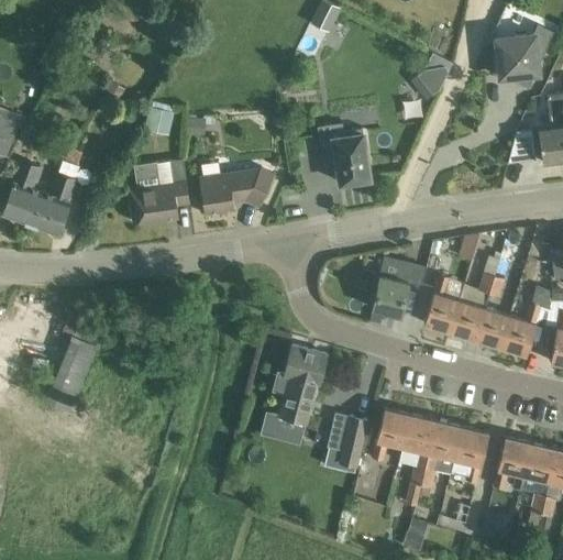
[(495,37),(497,57),(499,79),(514,77),(530,85),(536,75),(539,75),(539,67),(553,33),(537,25),(534,33),(495,37)]
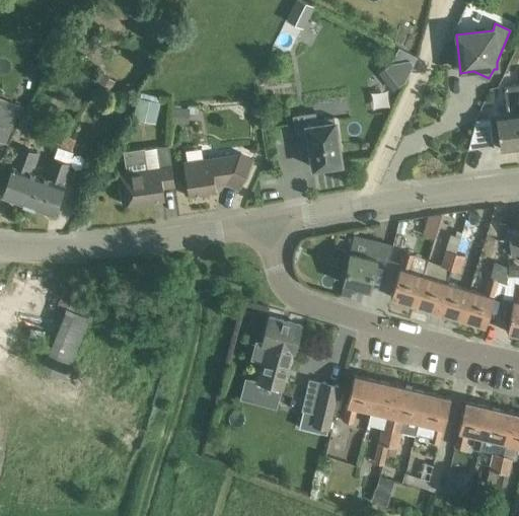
[(412,71),(408,66),(388,71),(402,89),(412,71)]
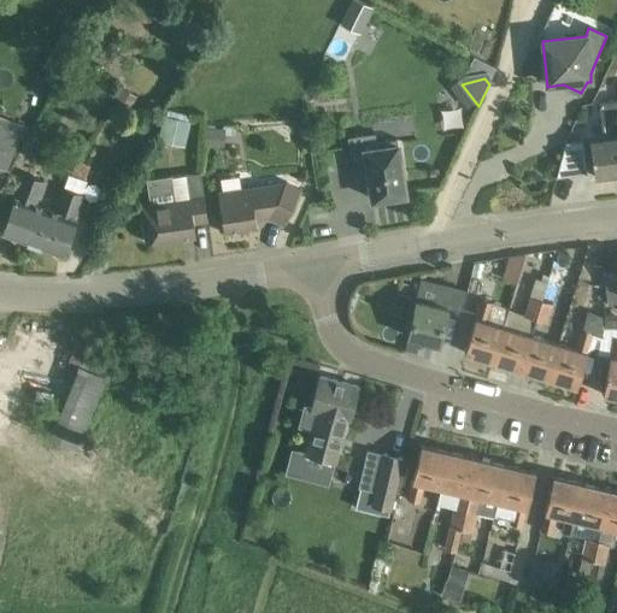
[(117,99),(130,107),(135,99),(121,92),(117,99)]
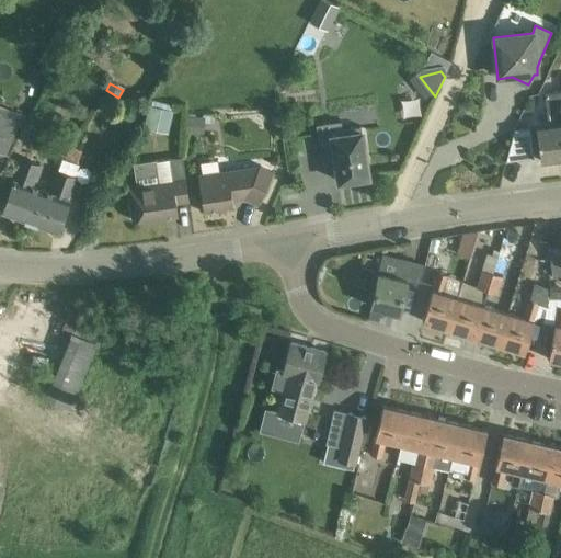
[(560,159),(560,94),(545,97),(549,128),(536,129),(537,132),(530,132),(533,157),(539,157),(540,163),(541,163),(541,162),(560,159)]
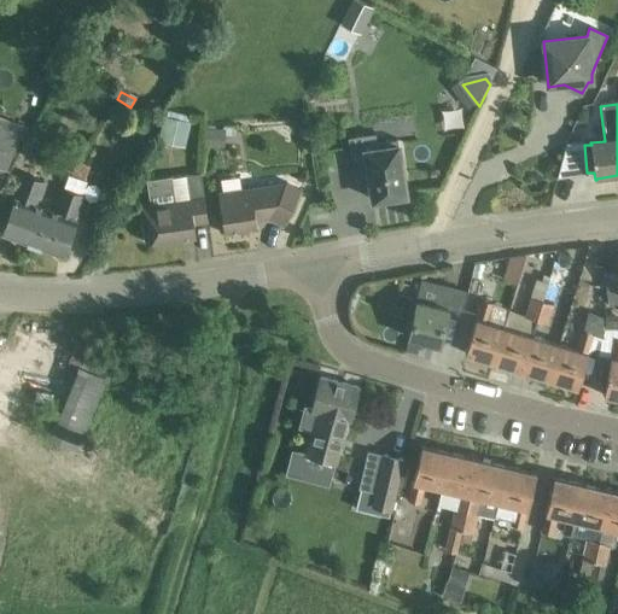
[(444,111),(445,128),(464,128),(462,110),(444,111)]
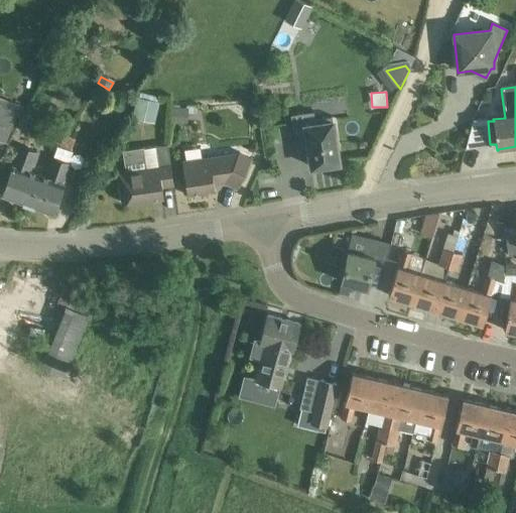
[(0,140),(6,143),(16,117),(20,119),(24,109),(0,100),(0,140)]
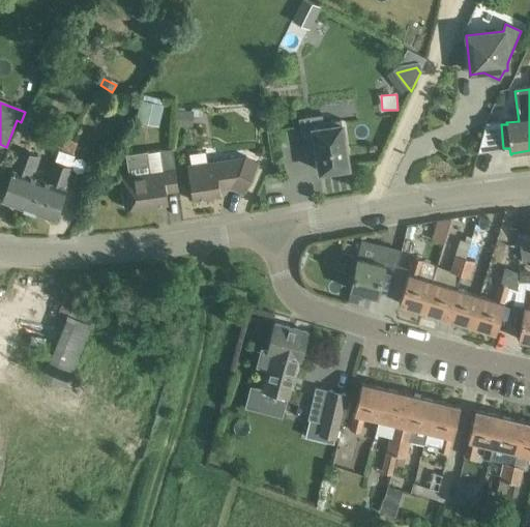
[(137,123),(158,129),(164,108),(142,103),(137,123)]
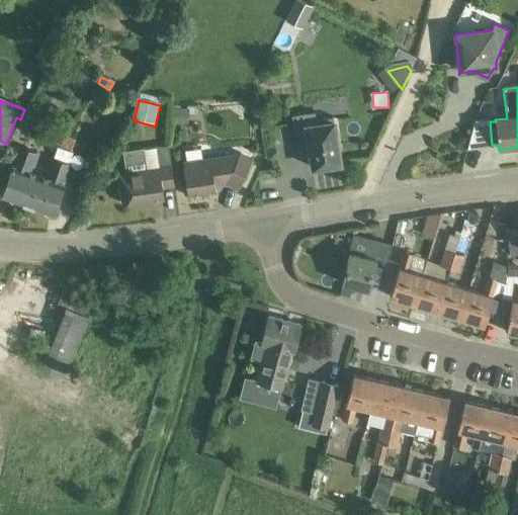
[(18,126),(34,136),(46,113),(29,105),(18,126)]
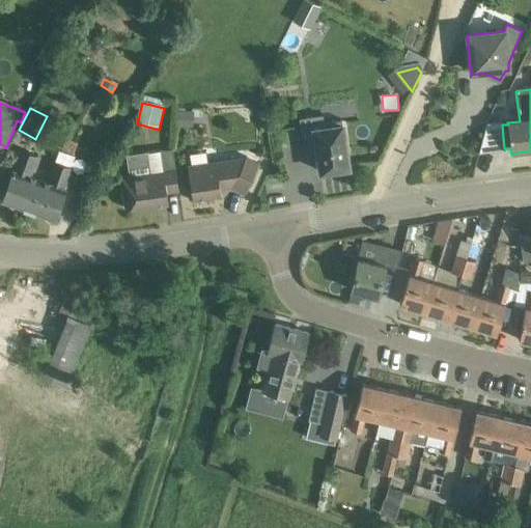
[(193,130),(194,114),(176,113),(175,129),(193,130)]
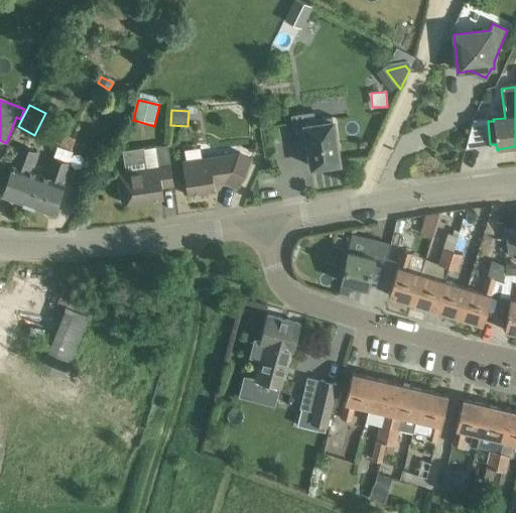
[(309,143),(312,163),(345,157),(339,120),(334,120),(333,116),(315,119),(314,112),(292,116),(297,145),(309,143)]
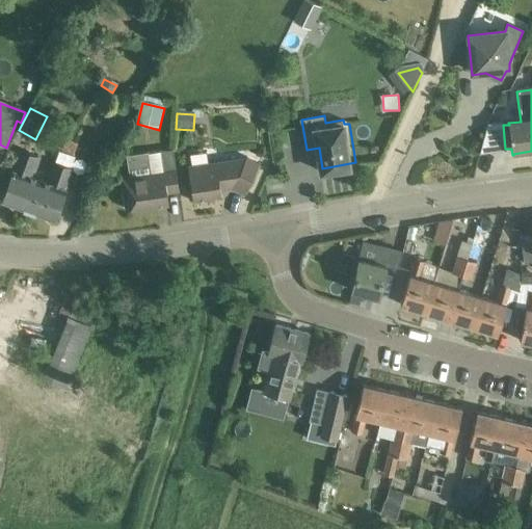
[(502,124),(488,125),(480,154),(505,152),(505,149),(503,125),(502,124)]
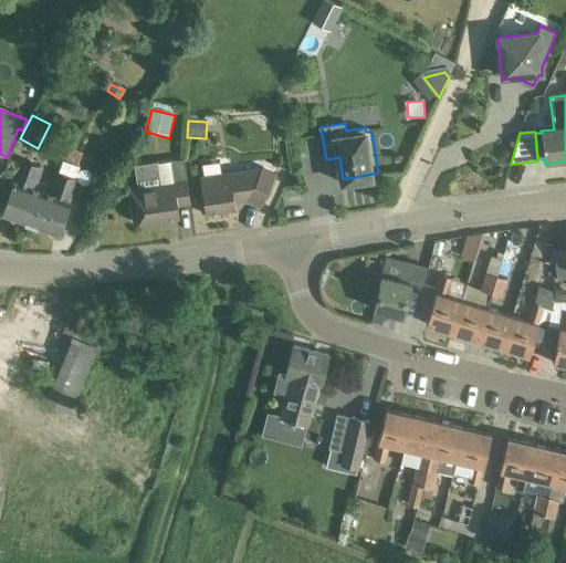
[(60,162),(65,148),(53,143),(48,156),(60,162)]
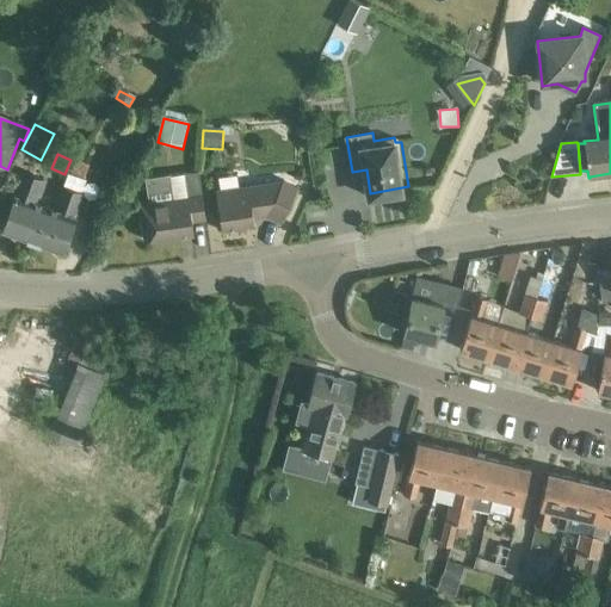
[(84,179),(88,167),(75,161),(71,173),(84,179)]
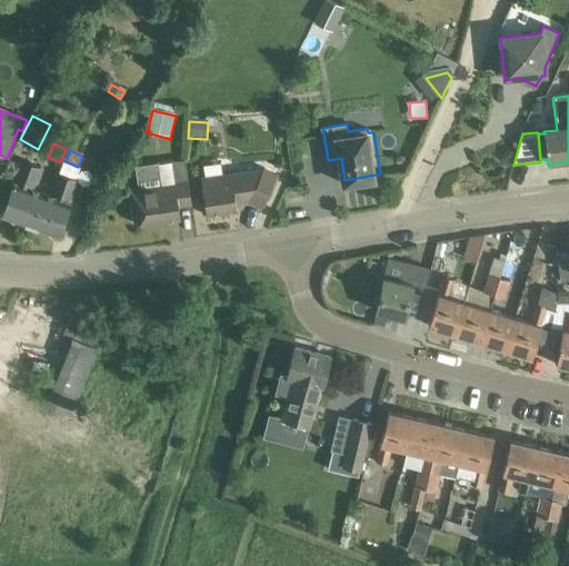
[(1,217),(31,228),(43,192),(35,189),(42,169),(22,161),(9,197),(1,217)]
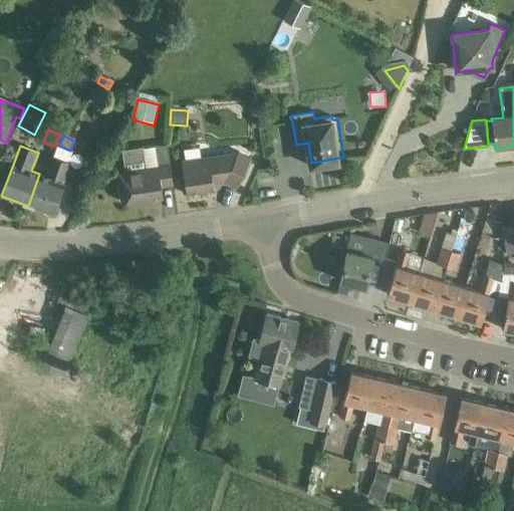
[(168,147),(122,153),(124,173),(117,174),(121,204),(163,198),(162,188),(173,186),(168,147)]
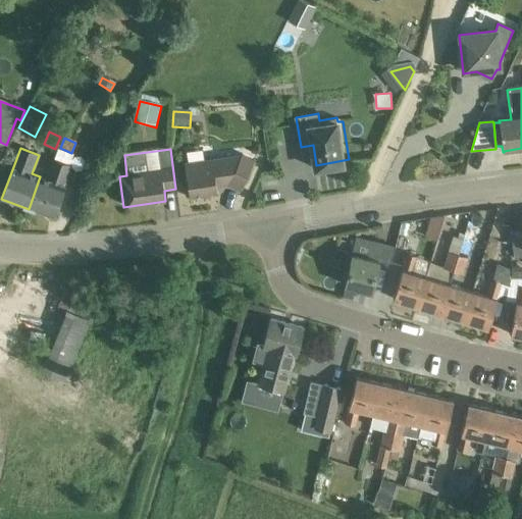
[(188,165),(186,166),(187,172),(190,198),(217,194),(216,188),(227,187),(241,192),(255,163),(244,157),(204,163),(203,152),(186,154),(188,165)]
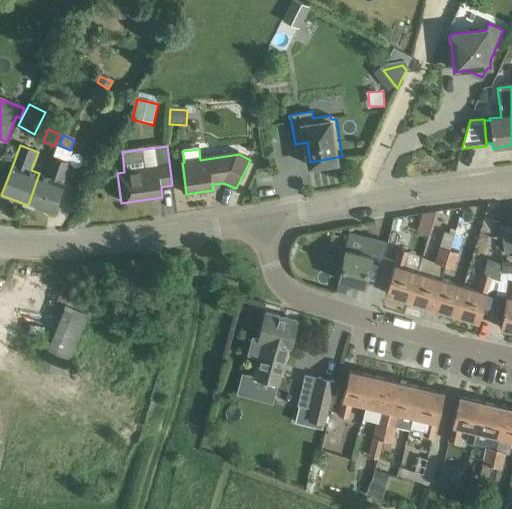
[(39,173),(28,205),(53,214),(64,183),(61,182),(68,163),(53,158),(46,176),(39,173)]
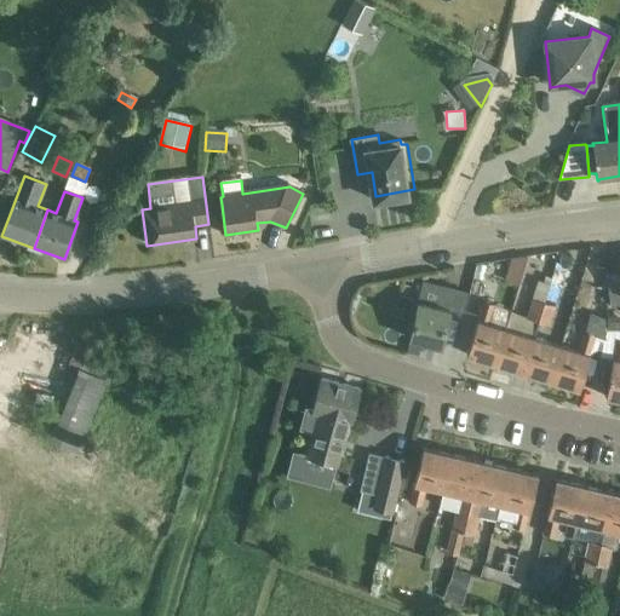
[(526,257),(511,259),(509,266),(522,270),(526,257)]
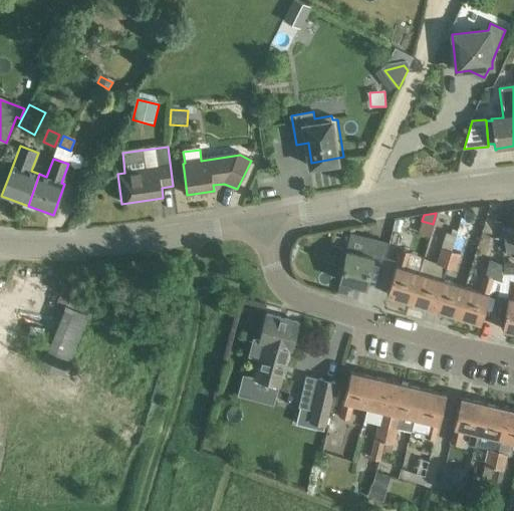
[(513,227),(504,228),(507,254),(513,253),(513,227)]
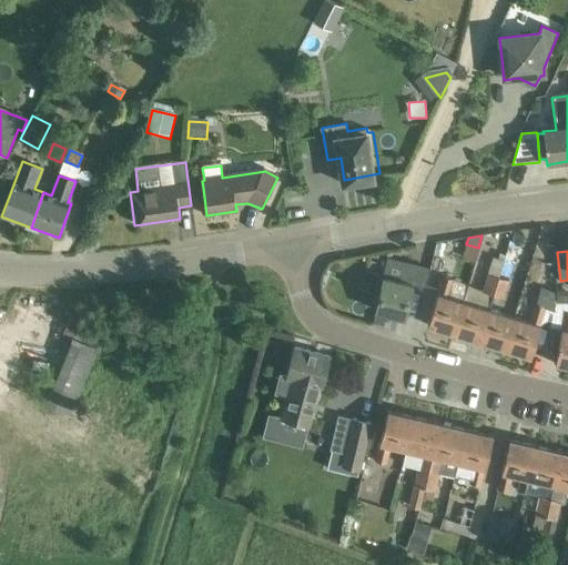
[(489,276),(498,279),(503,265),(493,262),(489,276)]
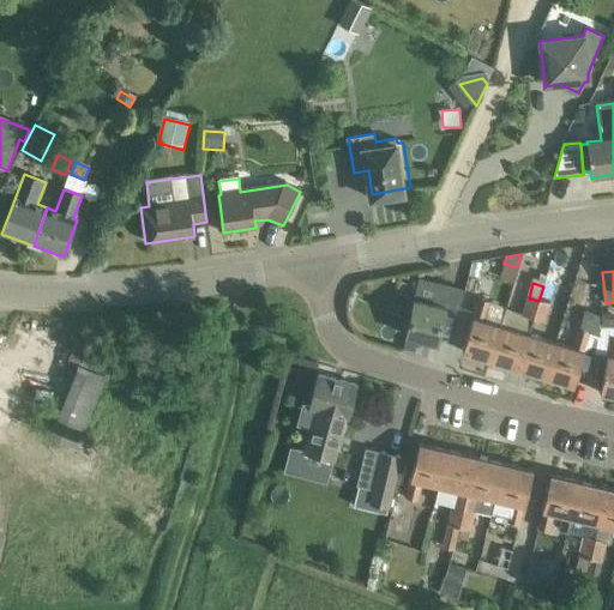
[(416,301),(407,338),(417,342),(437,345),(446,309),(459,313),(465,293),(437,285),(432,306),(416,301)]
